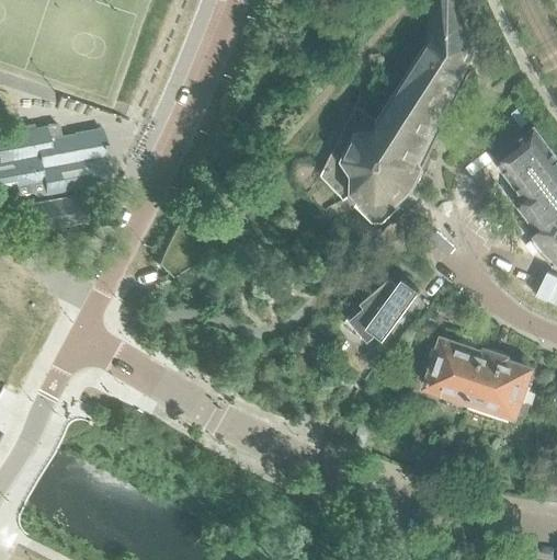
[(408,189),(425,153),(464,77),(470,69),(464,64),(467,57),(473,44),(462,27),(461,24),(455,9),(452,0),(433,0),(425,47),(377,122),(373,118),(361,111),(351,105),(345,118),(309,167),(340,200),(345,196),(352,204),(354,207),(355,206),(370,221),(379,221),(395,207),(396,208),(398,206),(396,201),(408,189)]
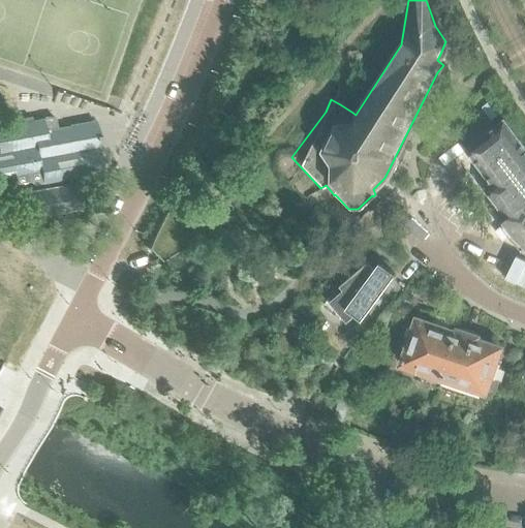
[(97,171),(93,146),(91,136),(93,136),(93,133),(91,133),(88,121),(52,128),(50,116),(0,125),(0,176),(22,172),(24,180),(29,183),(97,171)]
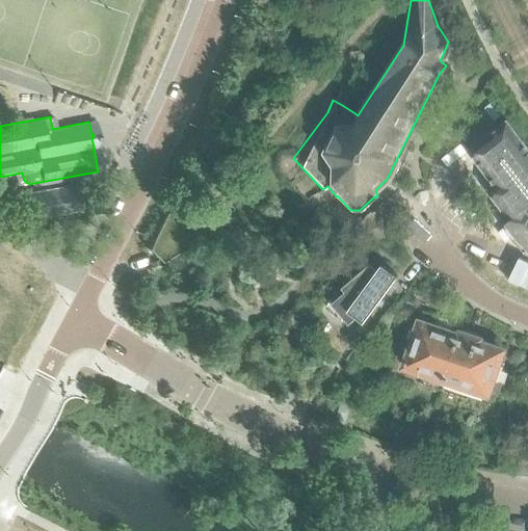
[(527,152),(506,125),(501,124),(495,129),(470,148),(470,150),(473,159),(493,185),(489,188),(487,192),(489,194),(489,196),(497,208),(499,208),(504,215),(503,216),(503,220),(504,221),(503,223),(512,236),(515,235),(516,237),(517,238),(516,240),(526,250),(527,249),(527,152)]
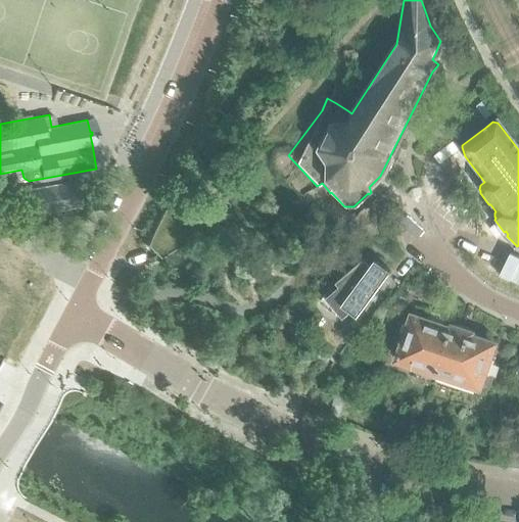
[(67,181),(18,191),(24,214),(72,205),(67,181)]
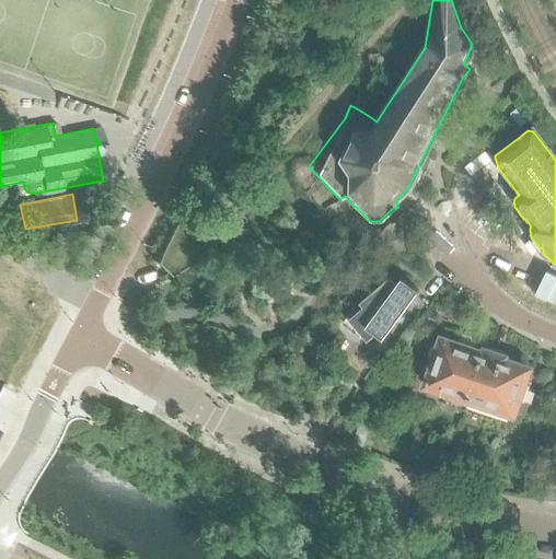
[(221,246),(207,219),(185,209),(177,205),(173,214),(150,261),(165,276),(221,246)]
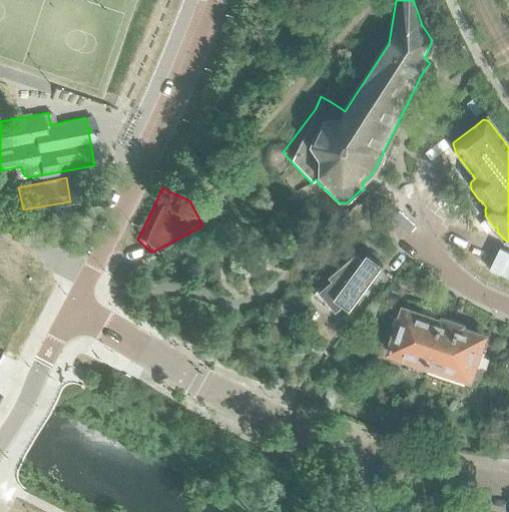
[(348,311),(381,267),(365,256),(361,262),(355,256),(328,279),(330,282),(326,285),(318,292),(335,312),(342,306),(348,311)]
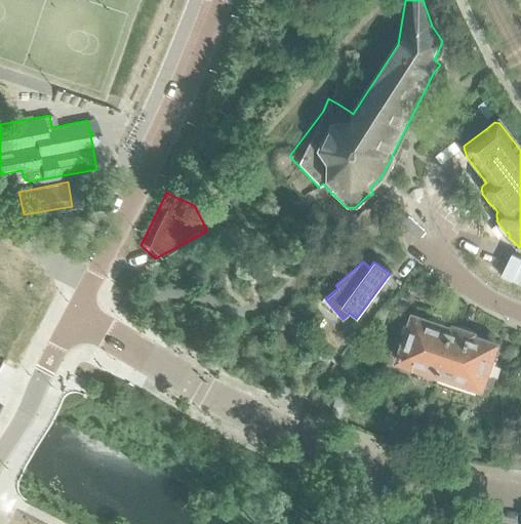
[(434,378),(452,328),(451,327),(451,329),(441,326),(443,321),(438,319),(438,318),(429,315),(427,319),(419,316),(418,320),(410,318),(408,324),(405,322),(399,339),(403,340),(397,361),(434,378)]
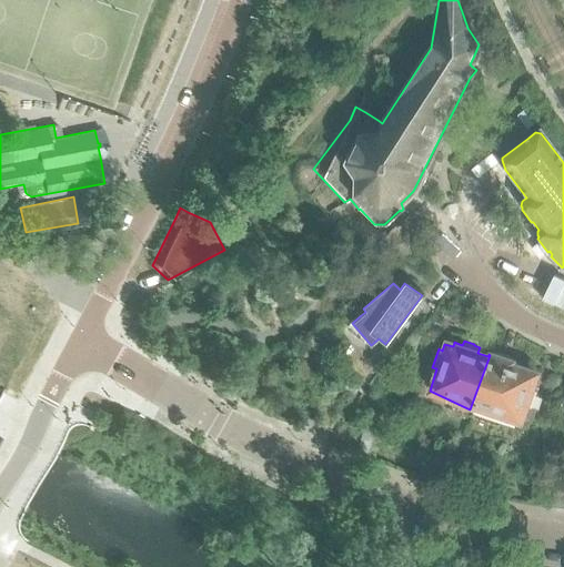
[(490,355),(470,409),(492,418),(490,422),(504,427),(506,424),(510,425),(519,405),(527,408),(531,400),(525,396),(534,375),(526,372),(526,368),(510,363),(510,362),(509,361),(510,357),(492,351),(490,355)]
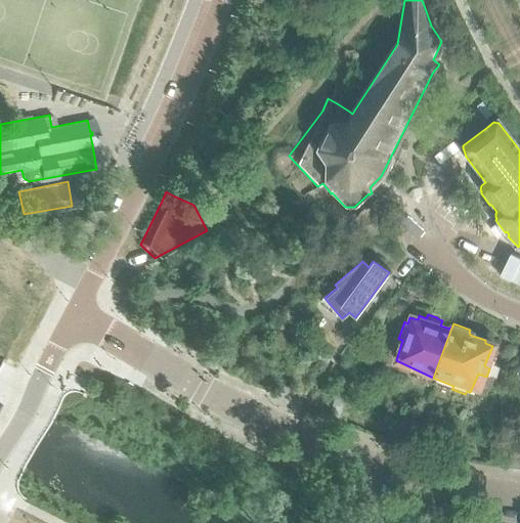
[(334,421),(342,401),(333,397),(323,417),(334,421)]
